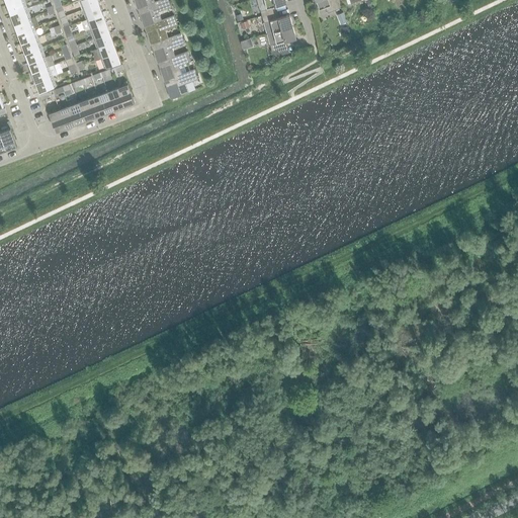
[(26,8),(22,0),(19,0),(6,5),(10,15),(26,8)]
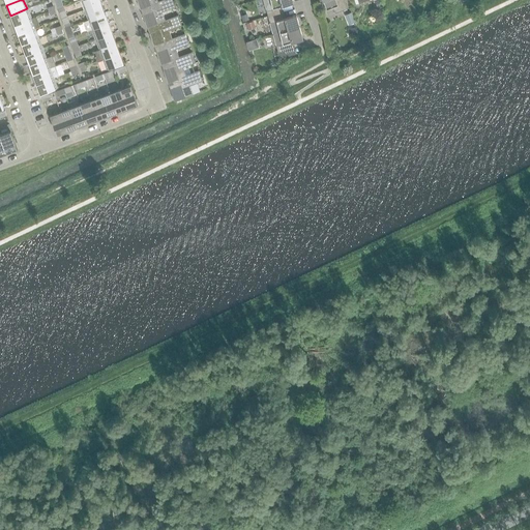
[(99,0),(80,0),(81,0),(84,10),(100,3),(99,0)]
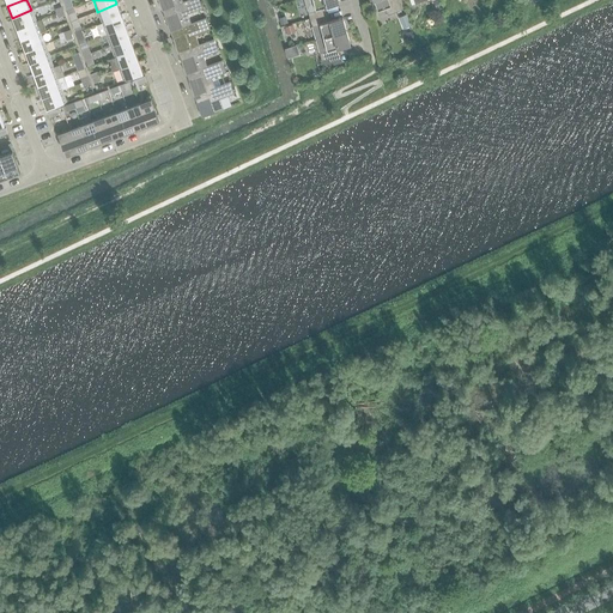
[(190,24),(187,14),(201,8),(198,0),(187,0),(182,2),(165,8),(162,10),(167,24),(168,25),(169,26),(170,26),(171,25),(173,30),(190,24)]
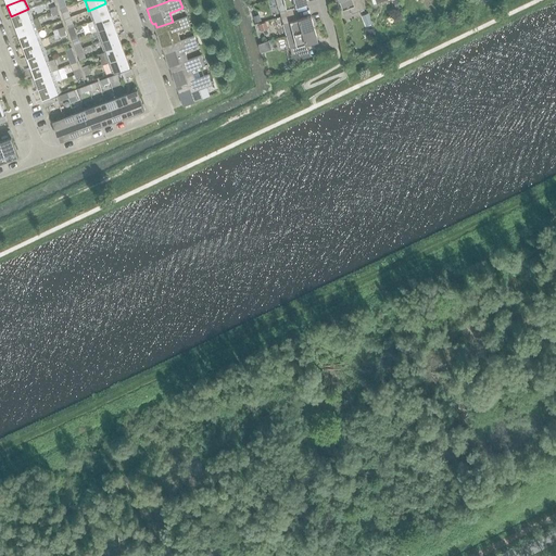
[(279,11),(281,17),(298,13),(295,7),(306,3),(305,0),(276,0),(279,11)]
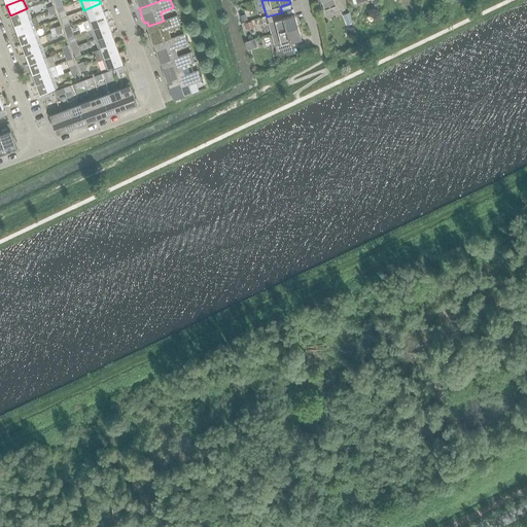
[(320,0),(324,9),(330,7),(332,13),(345,9),(341,0),(320,0)]
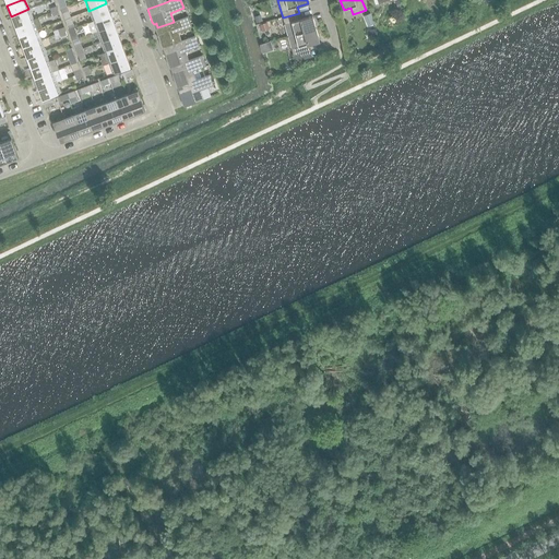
[(110,14),(107,3),(88,11),(90,12),(92,21),(93,21),(110,14)]
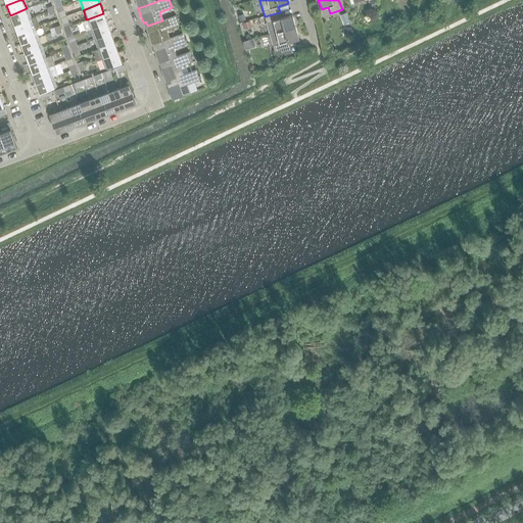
[(65,16),(62,6),(56,9),(59,18),(65,16)]
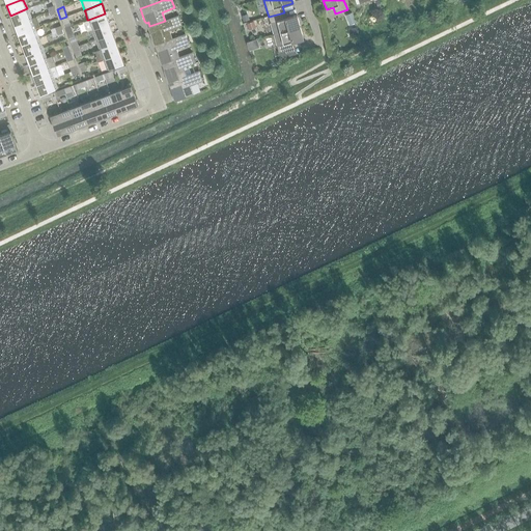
[(14,25),(31,19),(27,8),(10,16),(14,25)]
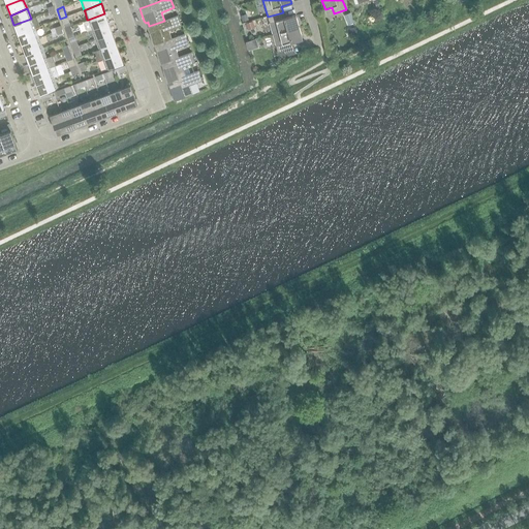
[(271,28),(273,34),(299,27),(296,16),(284,19),(283,12),(268,17),(271,28)]
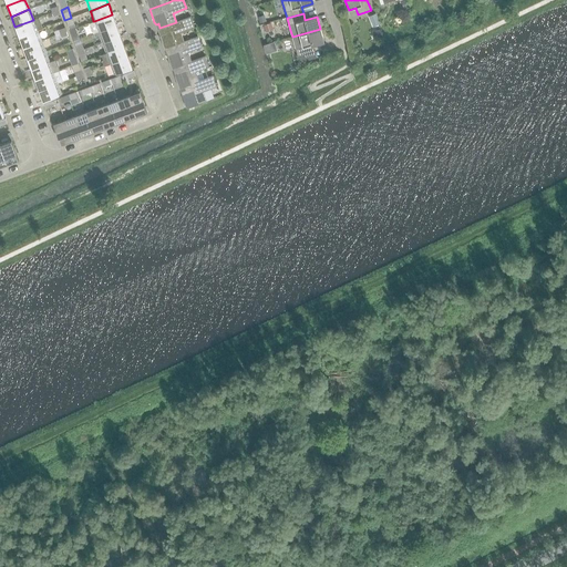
[(98,32),(116,26),(112,14),(94,21),(90,23),(93,33),(98,31),(98,32)]
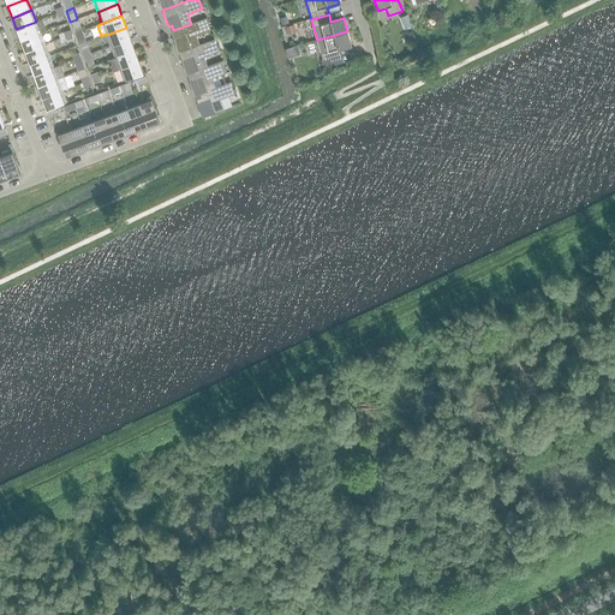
[(191,24),(173,30),(169,31),(175,46),(175,47),(177,47),(178,47),(179,47),(181,52),(199,45),(196,36),(210,30),(206,18),(191,24)]
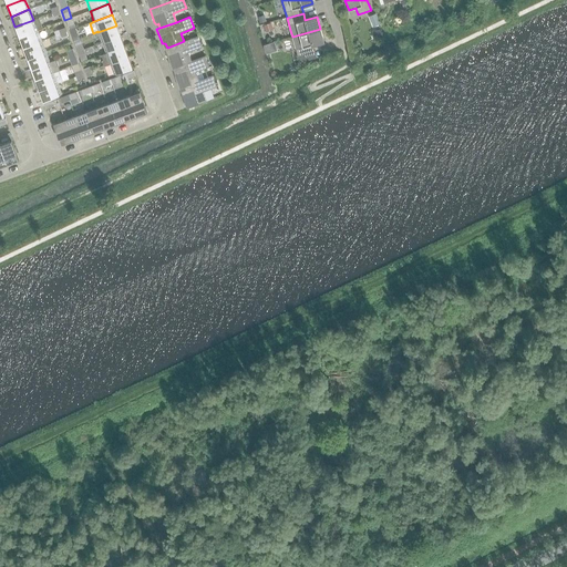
[(38,18),(33,20),(14,27),(19,38),(37,31),(37,30),(42,28),(38,18)]
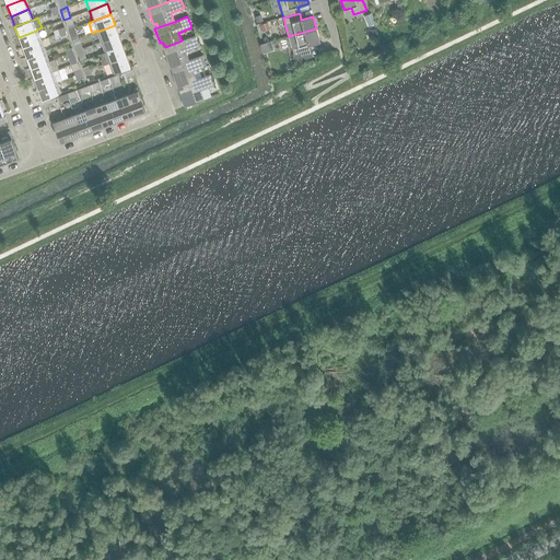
[(63,20),(68,31),(74,28),(70,18),(63,20)]
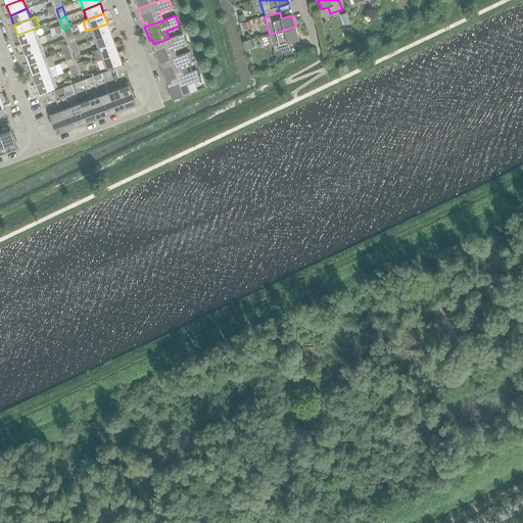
[(110,33),(107,24),(90,30),(94,39),(110,33)]
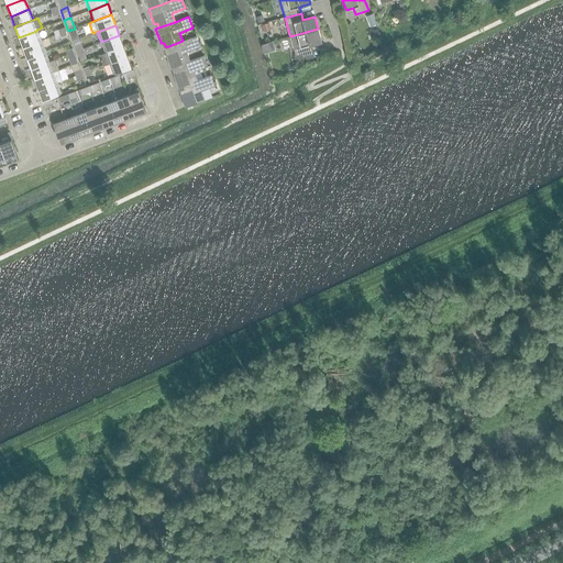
[(75,29),(68,31),(72,41),(78,39),(75,29)]
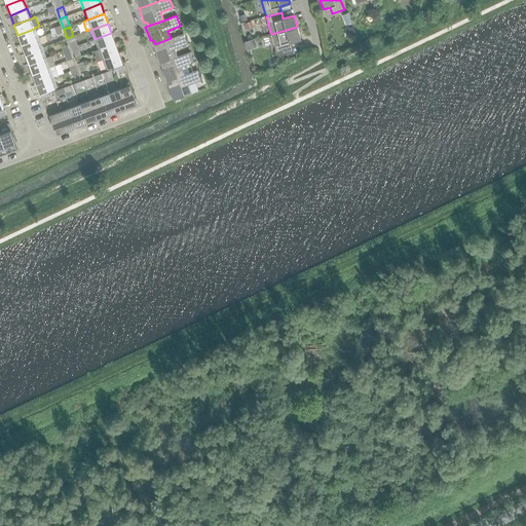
[(271,34),(274,45),(273,45),(275,52),(291,48),(290,41),(300,38),(297,27),(271,34)]
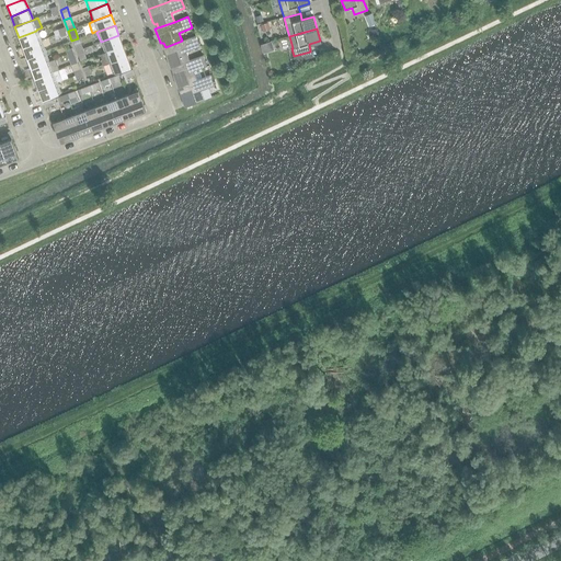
[(41,41),(36,31),(19,37),(22,47),(41,41)]
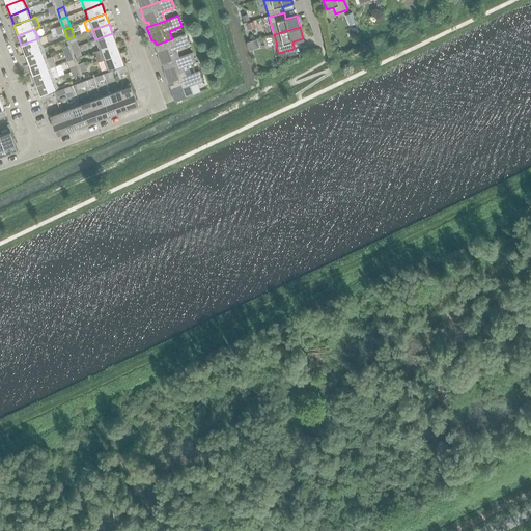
[(116,44),(112,33),(95,39),(99,50),(116,44)]
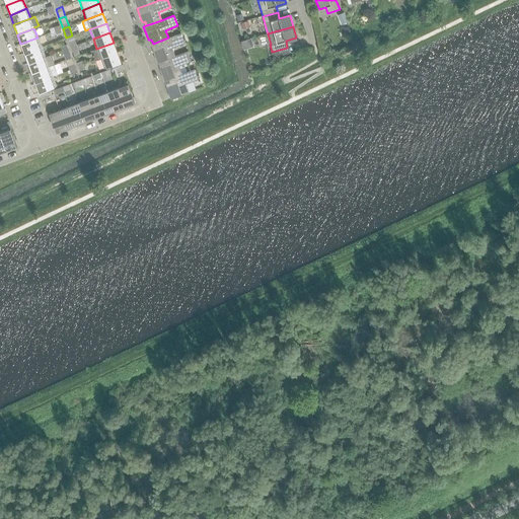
[(159,62),(174,56),(171,49),(184,44),(180,33),(168,38),(153,44),(150,45),(154,56),(155,57),(155,58),(156,58),(157,58),(158,58),(159,62)]
